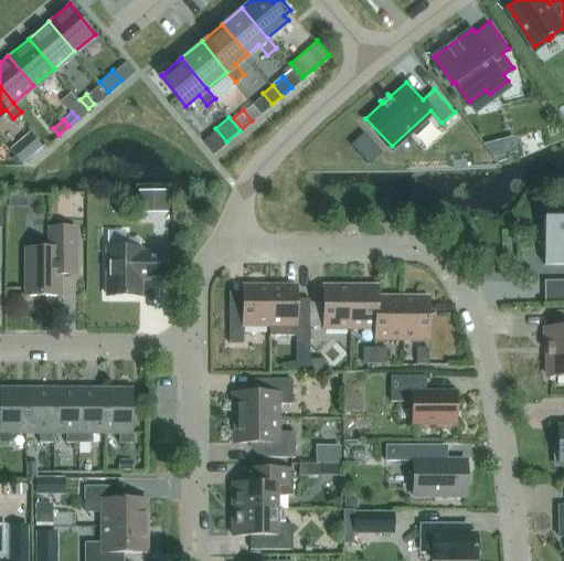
[(25,144),(14,152),(22,160),(42,144),(32,131),(22,140),(25,144)]
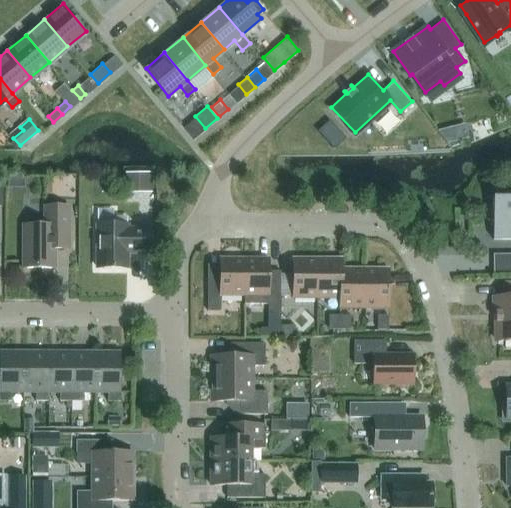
[(451,140),(447,125),(438,128),(447,141),(451,140)]
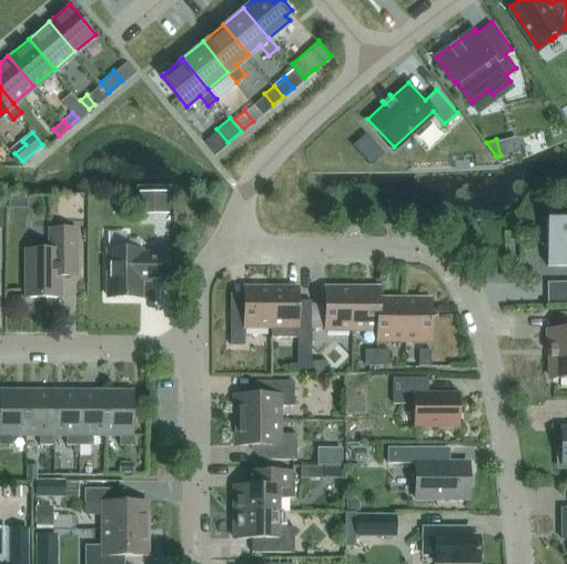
[(169,211),(169,189),(139,189),(139,211),(169,211)]
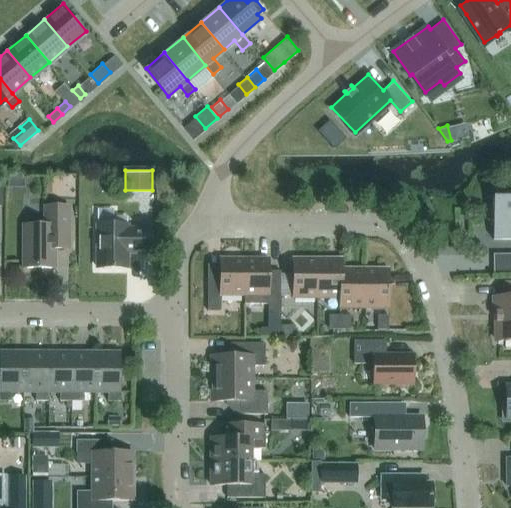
[(510,190),(496,191),(496,195),(492,195),(493,217),(487,217),(487,218),(493,218),(493,237),(510,236),(510,190)]
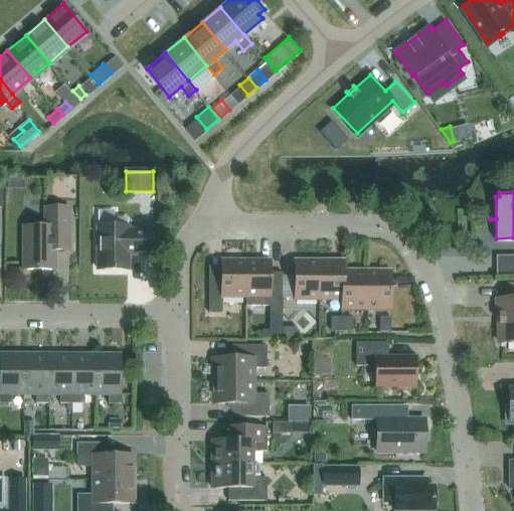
[(68,247),(67,230),(68,204),(45,204),(45,223),(23,223),(23,267),(54,267),(54,247),(68,247)]
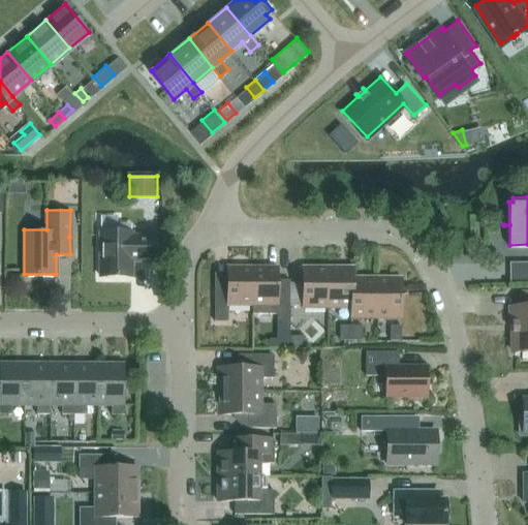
[(100,228),(100,274),(131,274),(131,256),(138,256),(138,258),(155,258),(155,234),(131,234),(131,229),(100,228)]
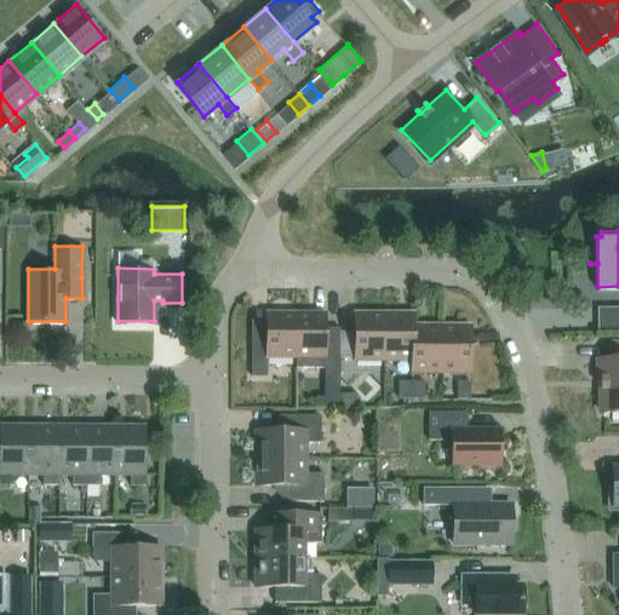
[(618,303),(597,304),(597,327),(618,326),(618,303)]
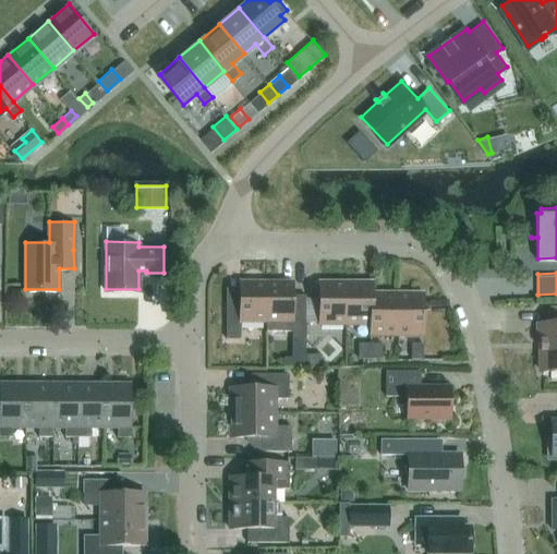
[(266,320),(266,278),(240,278),(240,302),(226,302),(226,336),(240,336),(240,320),(266,320)]
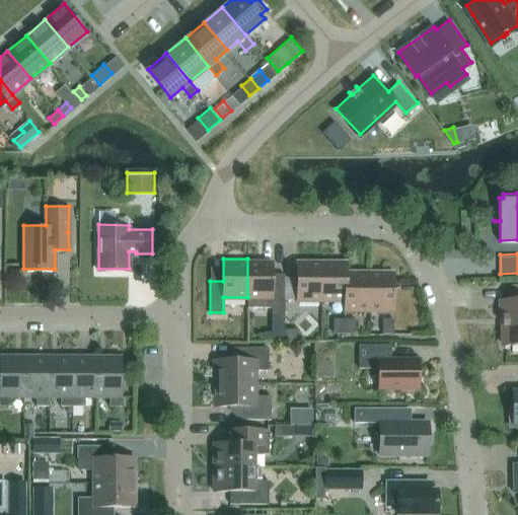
[(272,259),(247,259),(247,297),(247,305),(272,305),(272,312),(284,312),(285,281),(272,281),(272,259)]
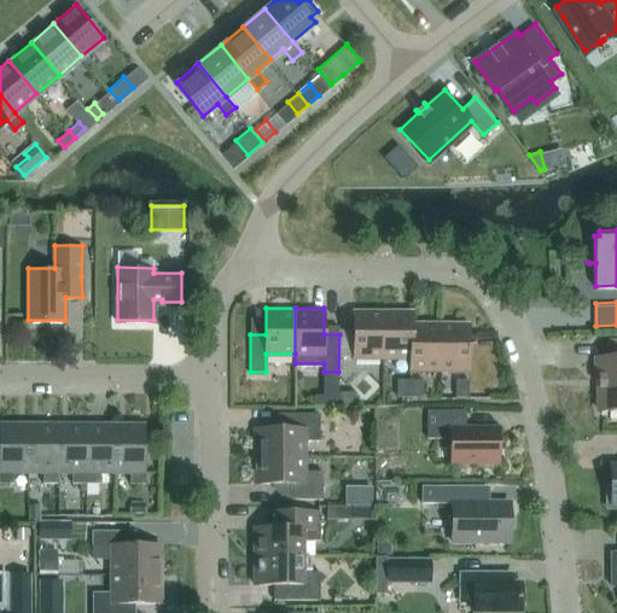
[(354,356),(383,356),(383,308),(354,308),(354,356)]
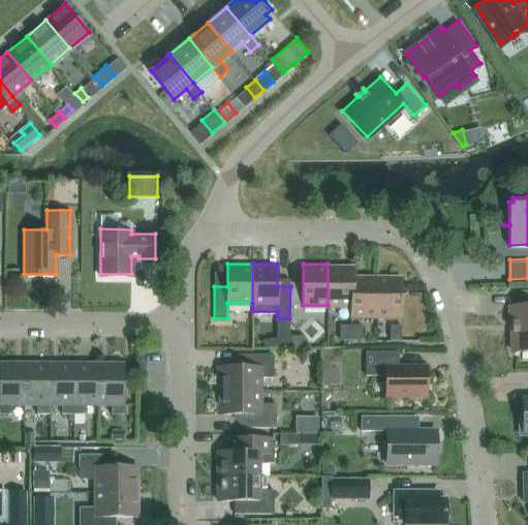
[(351,305),(351,274),(352,274),(352,264),(328,264),(328,305),(351,305)]
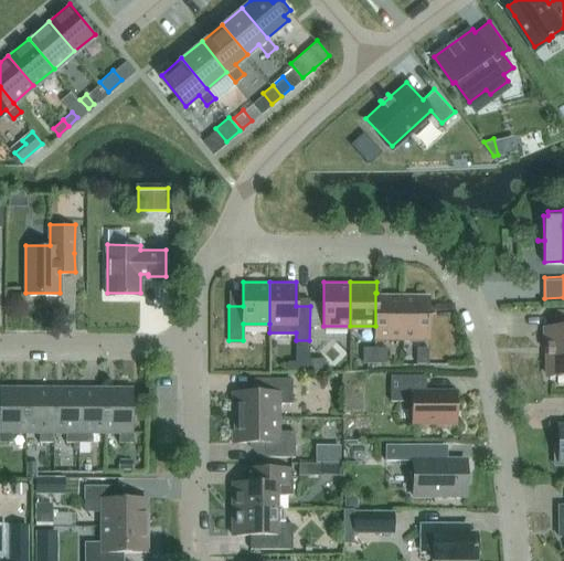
[(402,293),(376,293),(375,293),(375,326),(375,337),(402,337),(402,293)]
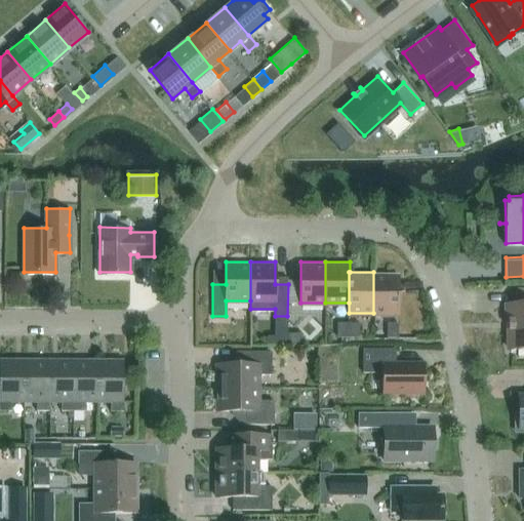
[(398,314),(398,309),(398,272),(373,272),(373,313),(398,314)]
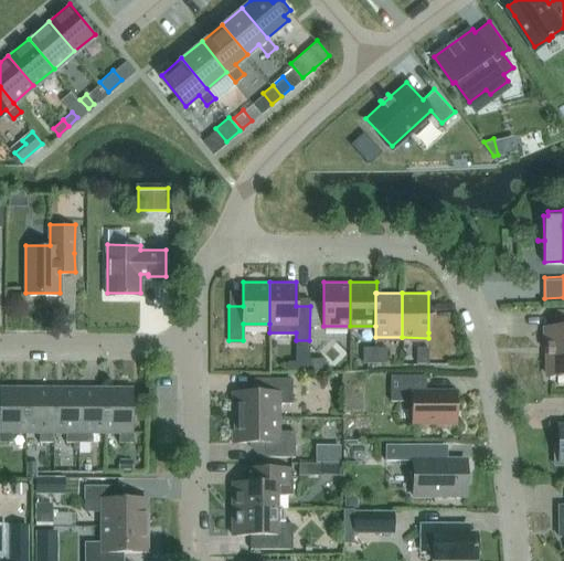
[(563,308),(547,309),(547,310),(555,310),(555,325),(544,325),(544,339),(547,342),(547,351),(547,360),(545,366),(547,372),(547,373),(563,372),(563,308)]
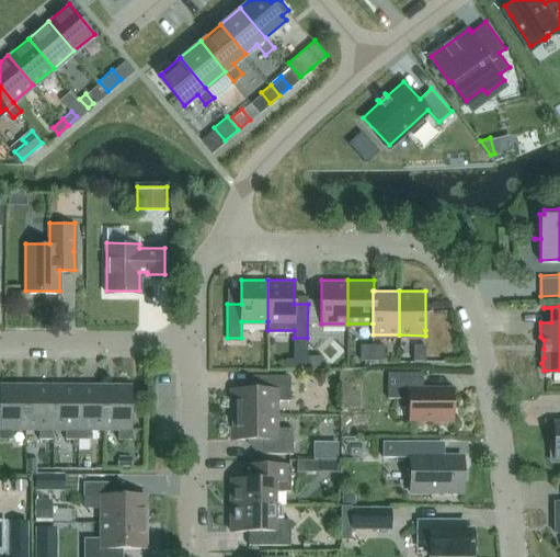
[(373,357),(373,342),(361,342),(361,357),(373,357)]
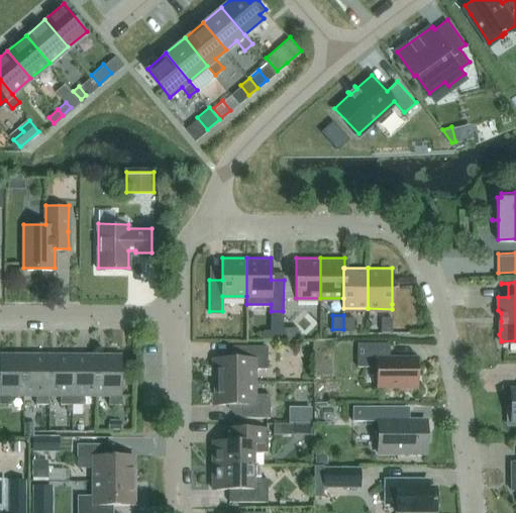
[(343,315),(343,329),(353,329),(353,315),(343,315)]
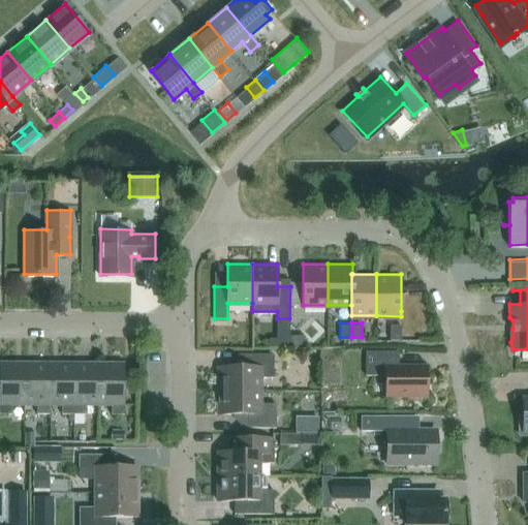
[(401,322),(390,322),(390,337),(401,337),(401,322)]
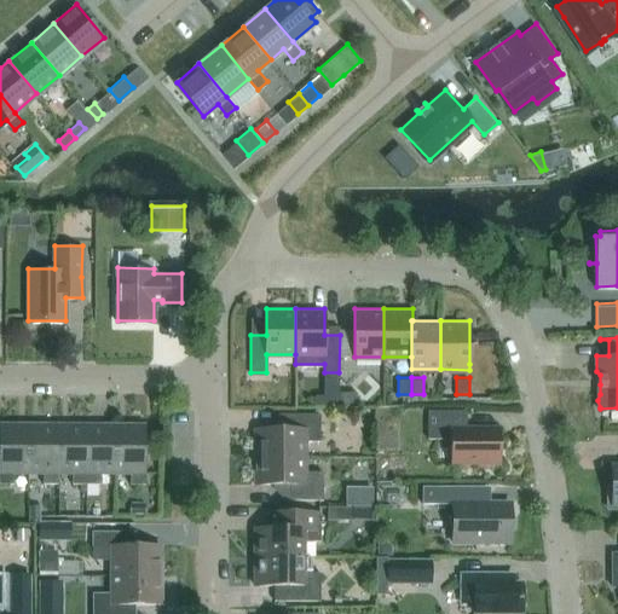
[(357,404),(357,389),(340,389),(340,404),(357,404)]
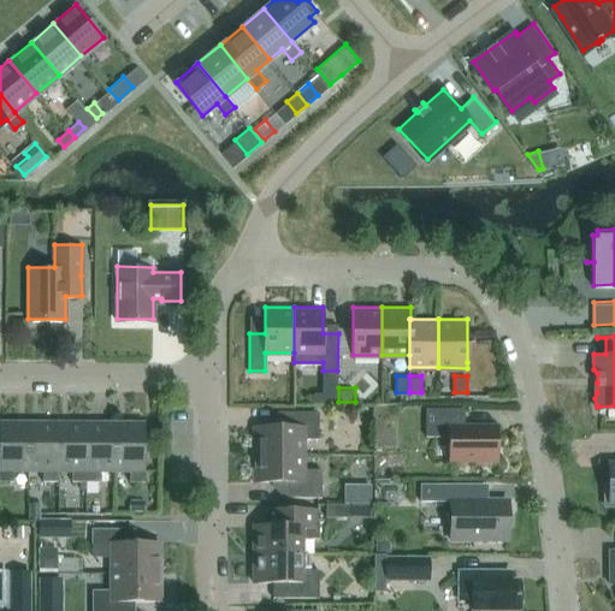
[(449,460),(497,460),(497,422),(465,422),(465,405),(426,405),(426,434),(449,434),(449,460)]
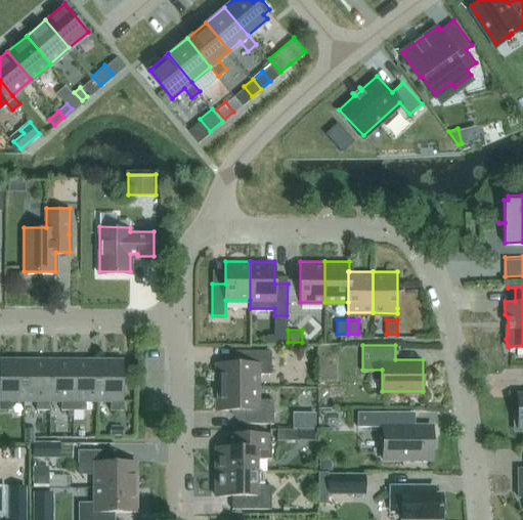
[(217,372),(217,384),(259,384),(258,372),(270,372),(271,348),(245,348),(245,361),(215,361),(215,372),(217,372)]
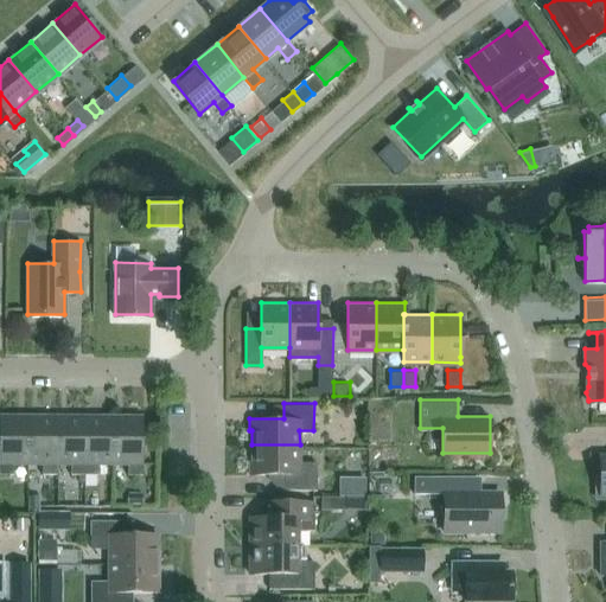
[(13,461),(27,461),(27,412),(0,412),(0,471),(13,472),(13,461)]
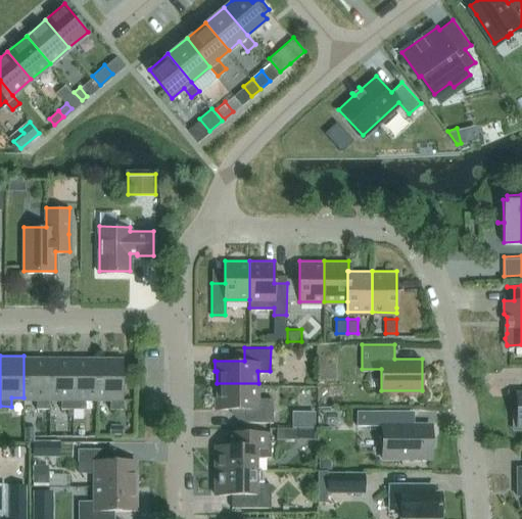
[(49,397),(48,397),(48,356),(24,356),(24,397),(36,397),(36,407),(49,407),(49,397)]
